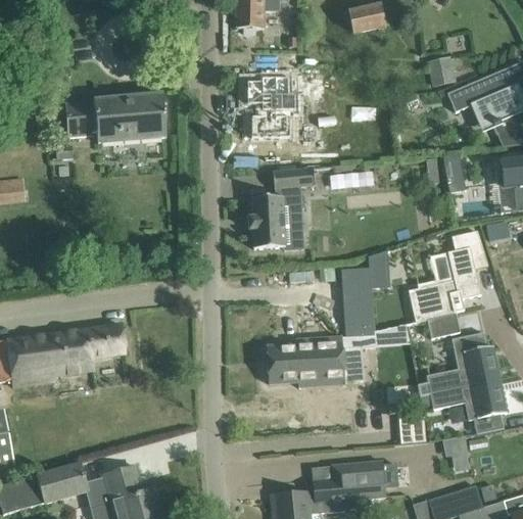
[(236,0),(237,27),(245,26),(246,32),(255,32),(255,26),(264,26),(264,7),(278,6),(278,0),(236,0)]
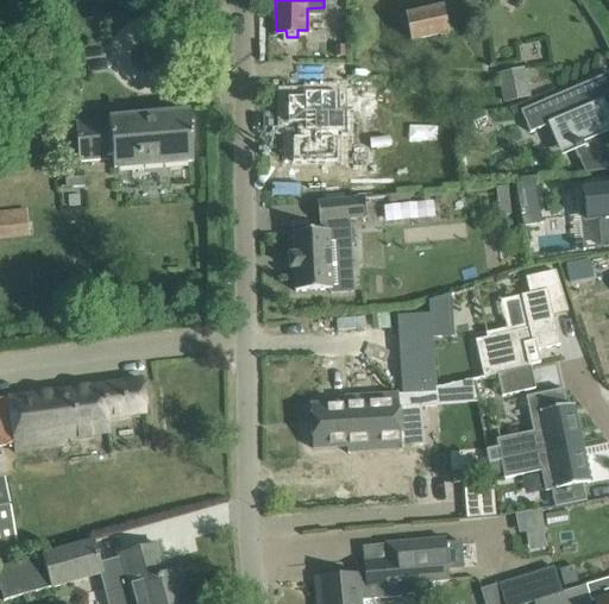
[(446,30),(440,5),(406,13),(410,37),(446,30)]
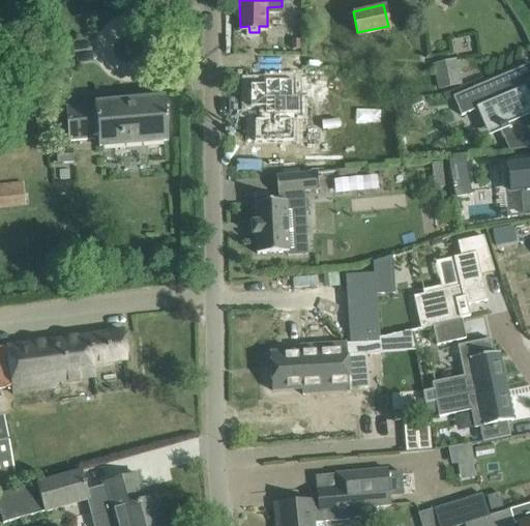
[(465,80),(459,54),(440,58),(445,84),(465,80)]
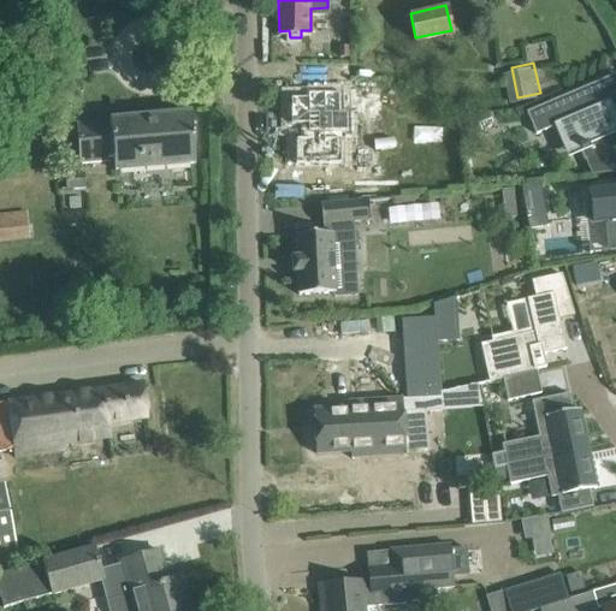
[(526,112),(535,134),(557,124),(569,153),(579,148),(584,159),(615,144),(615,114),(615,112),(615,111),(615,77),(614,73),(526,112)]
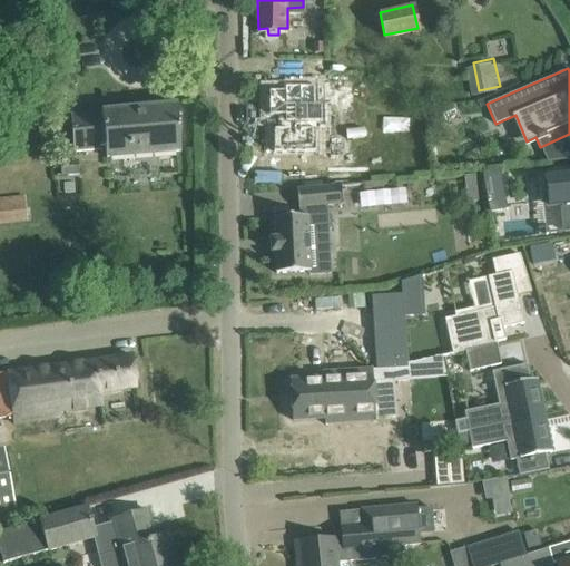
[(274,110),(267,111),(267,128),(275,127),(276,149),(307,147),(306,143),(322,142),(321,115),(315,115),(313,79),(273,81),(274,110)]
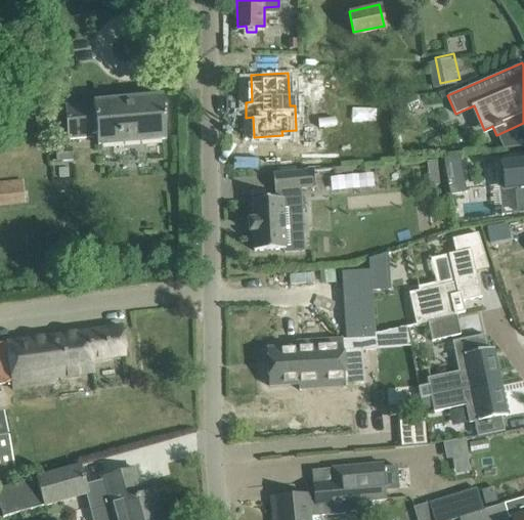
[(97,134),(97,141),(166,136),(163,94),(67,101),(70,136),(97,134)]
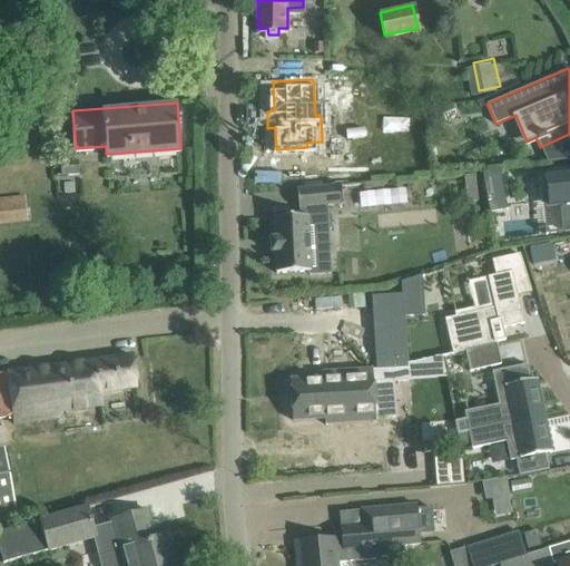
[(78,158),(60,159),(61,173),(79,171),(78,158)]
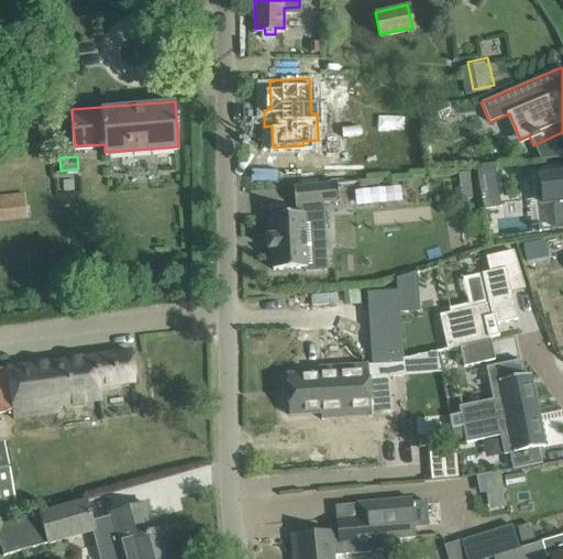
[(478,181),(496,178),(494,165),(476,168),(478,181)]
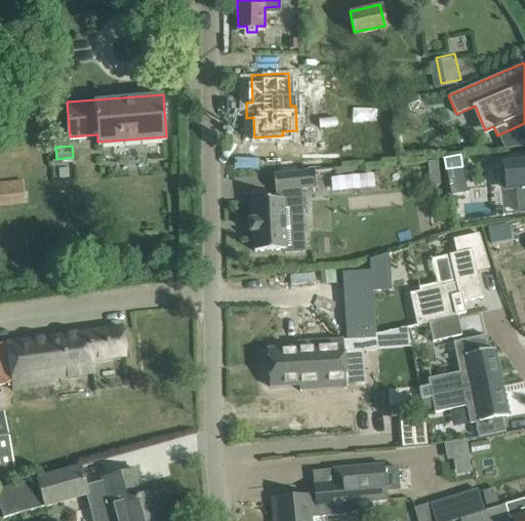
[(428,157),(431,182),(441,181),(438,156),(428,157)]
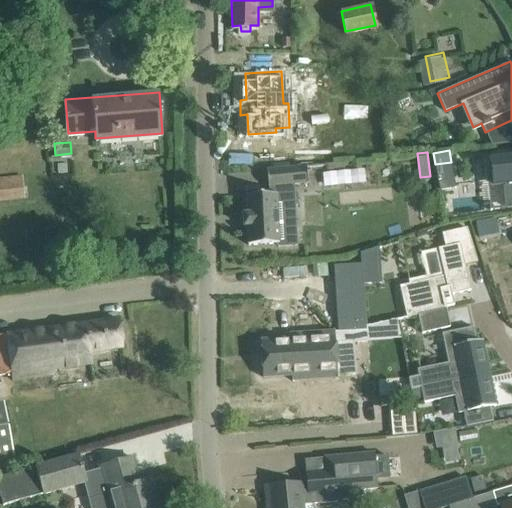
[(511,152),(489,155),(489,156),(490,156),(492,172),(493,182),(504,181),(507,206),(511,204),(511,152)]
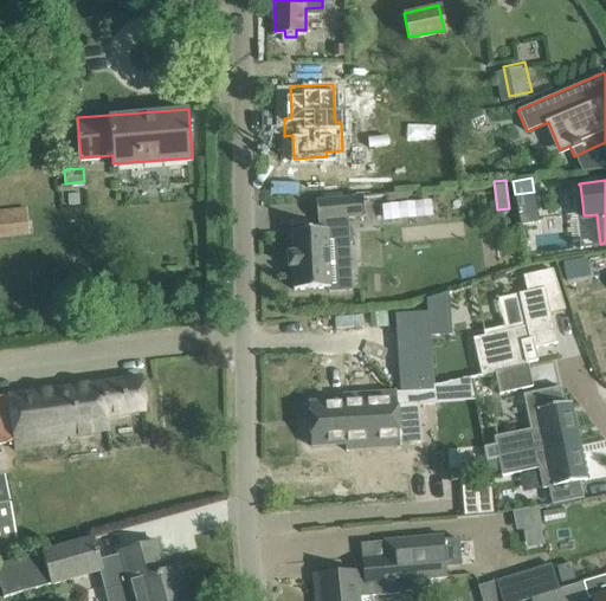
[(291,251),(287,251),(288,253),(289,262),(288,262),(288,264),(292,264),(294,286),(329,285),(350,284),(349,262),(348,238),(349,238),(348,214),(365,213),(363,194),(316,196),(317,217),(324,217),(326,226),(290,228),(291,251)]
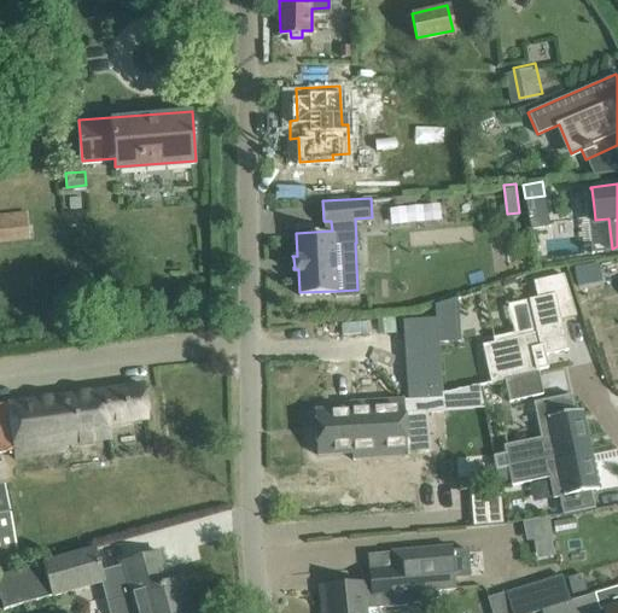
[(25,209),(0,211),(0,239),(29,237),(25,209)]
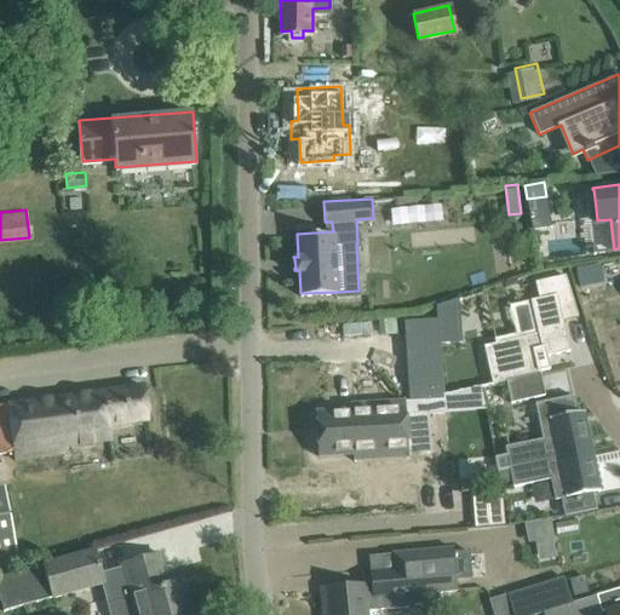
[(562,319),(578,315),(566,272),(535,280),(539,298),(530,300),(538,331),(483,343),(492,381),(505,378),(540,371),(540,368),(550,366),(546,354),(569,349),(562,319)]
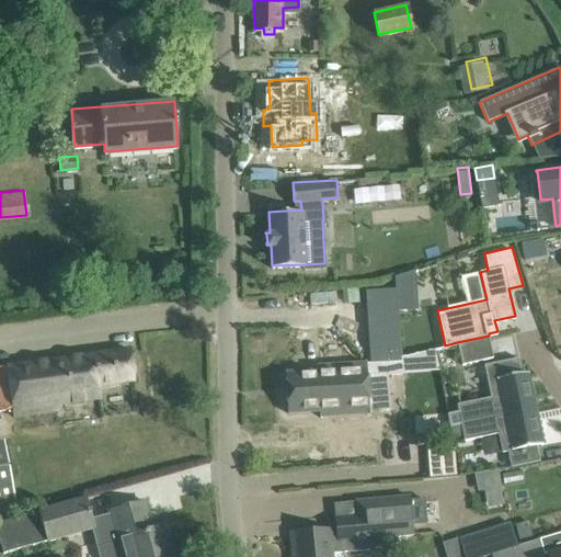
[(397,286),(366,287),(370,360),(401,359),(398,307),(397,286)]
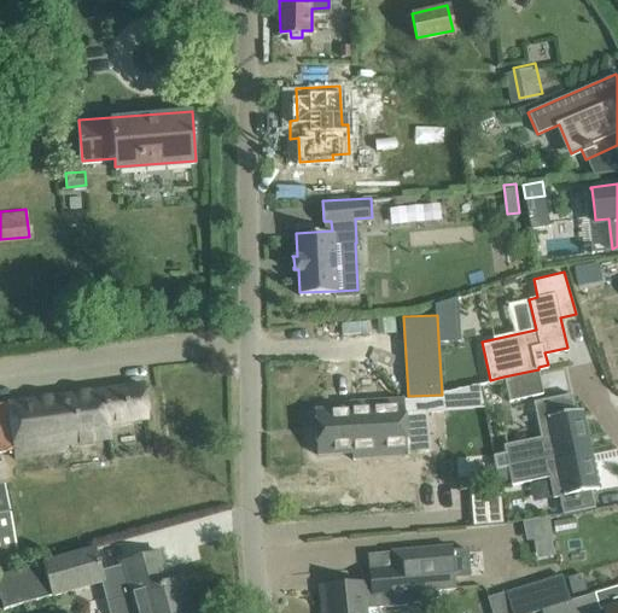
[(538,369),(503,377),(508,398),(543,391),(538,369)]
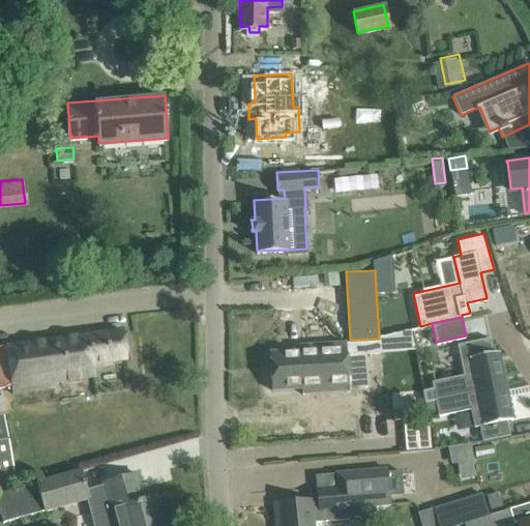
[(126,357),(123,328),(0,342),(0,383),(11,382),(12,388),(54,383),(53,378),(94,373),(92,361),(126,357)]
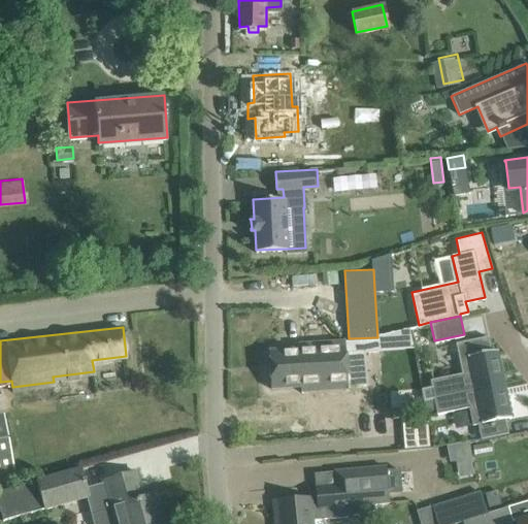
[(424,399),(433,397),(503,383),(496,348),(491,349),(488,334),(455,341),(461,371),(429,378),(431,385),(421,387),(424,399)]
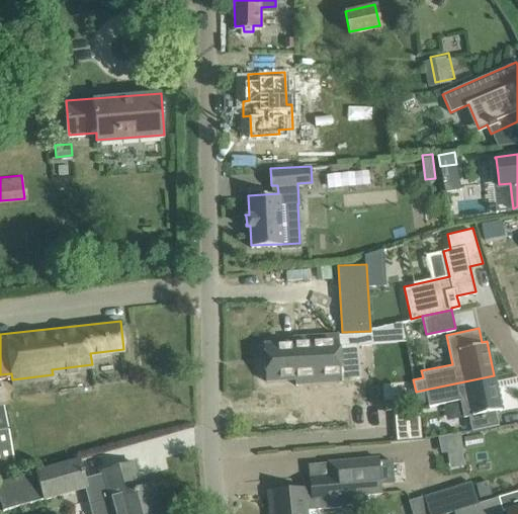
[(313,334),(293,335),(293,340),(295,376),(295,381),(316,380),(340,379),(355,378),(353,344),(371,342),(371,341),(370,331),(342,332),(337,333),(313,334)]
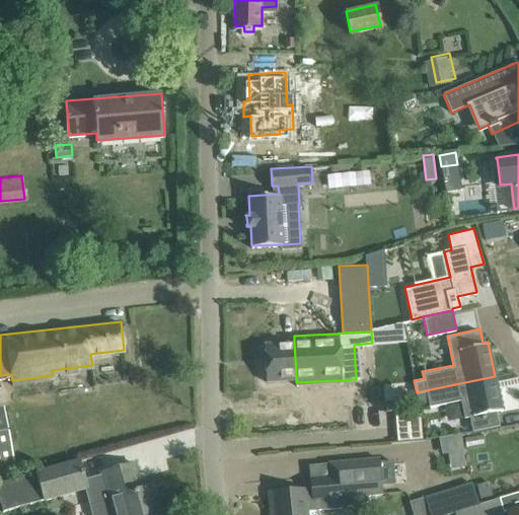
[(294,341),(264,343),(266,379),(296,377),(294,341)]
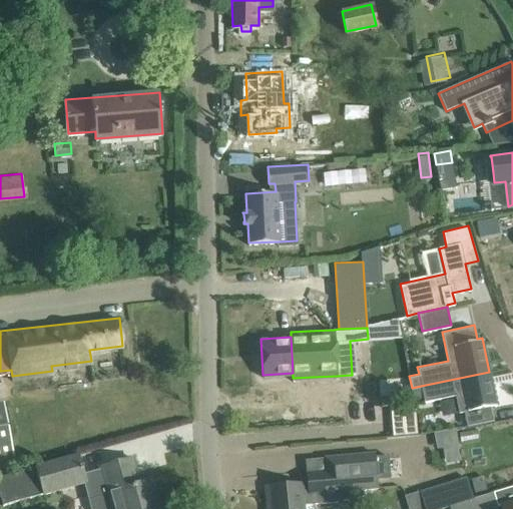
[(496,404),(489,372),(421,386),(424,401),(455,394),(459,412),(464,411),(467,425),(493,420),(490,405),(496,404)]
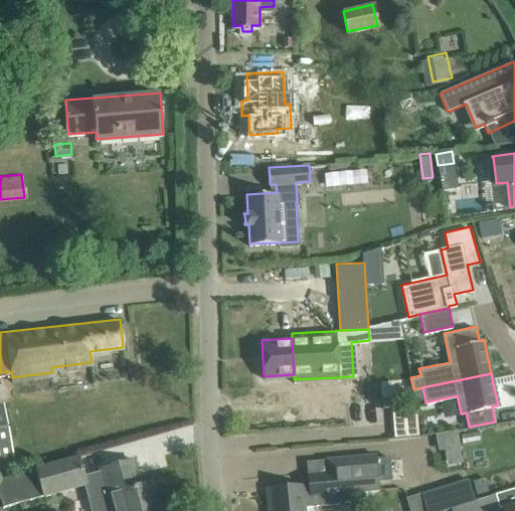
[(0,466),(16,463),(3,400),(0,400),(0,466)]
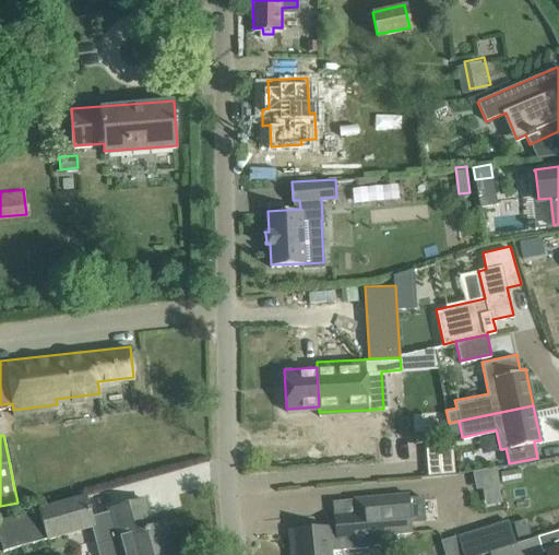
[(451,444),(425,447),(428,473),(454,470),(451,444)]
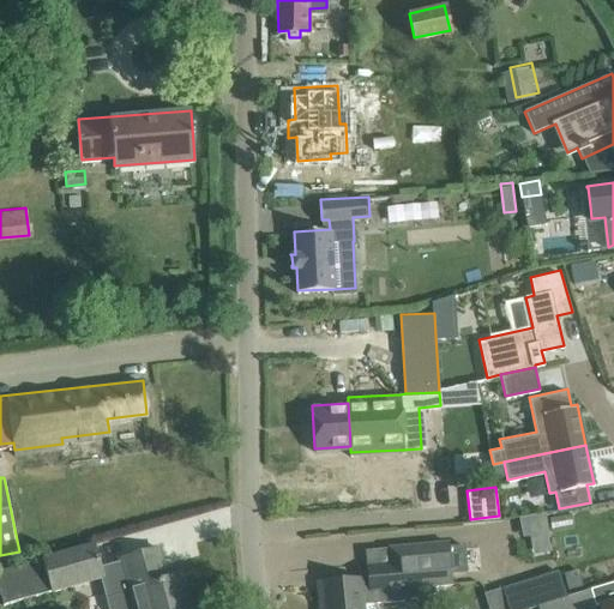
[(347,579),(323,580),(325,608),(377,608),(377,600),(404,597),(404,595),(403,584),(432,582),(452,580),(451,571),(468,568),(464,542),(449,543),(447,540),(387,546),(389,562),(367,565),(368,580),(359,580),(359,578),(347,579)]
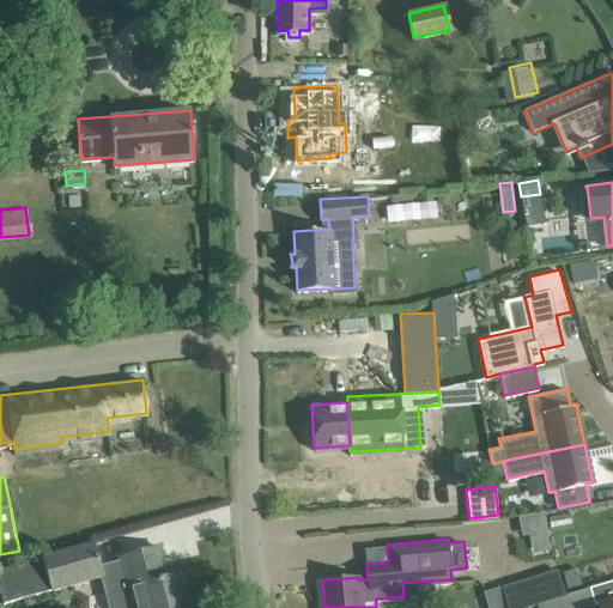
[(40,557),(0,567),(0,595),(1,602),(49,589),(49,590),(92,578),(99,576),(96,565),(90,543),(40,557)]
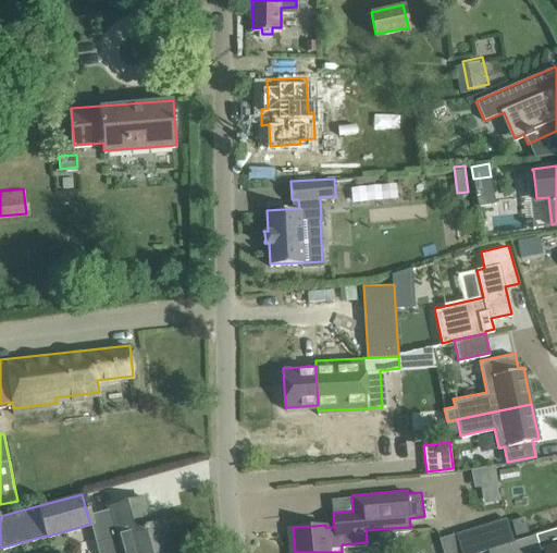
[(116,535),(97,541),(99,552),(173,552),(169,538),(164,540),(159,523),(152,524),(145,495),(123,501),(109,505),(109,508),(116,535)]
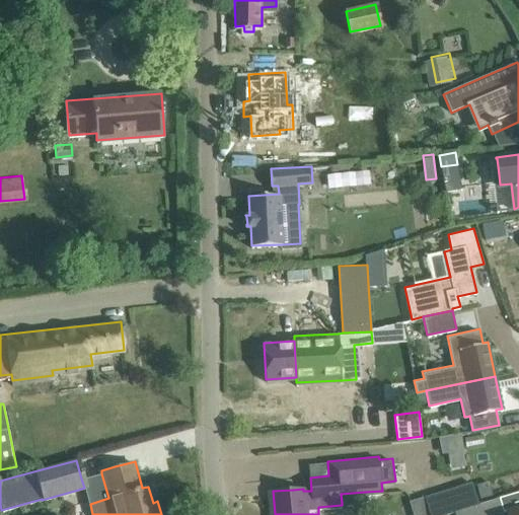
[(433,514),(476,502),(470,484),(424,499),(429,514),(433,514)]
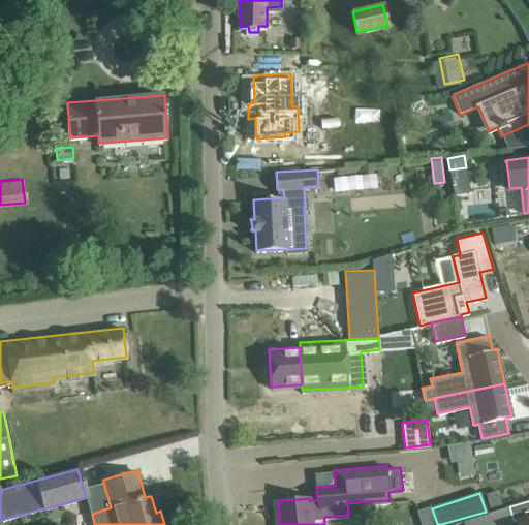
[(518,524),(528,524),(528,499),(508,506),(512,521),(517,520),(518,524)]
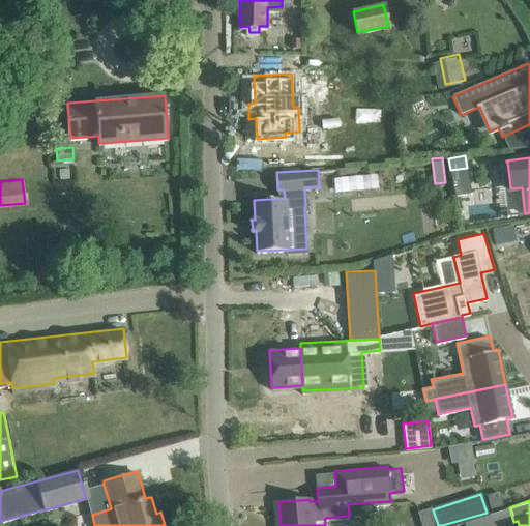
[(509,507),(494,512),(498,525),(504,525),(513,523),(513,522),(509,507)]
